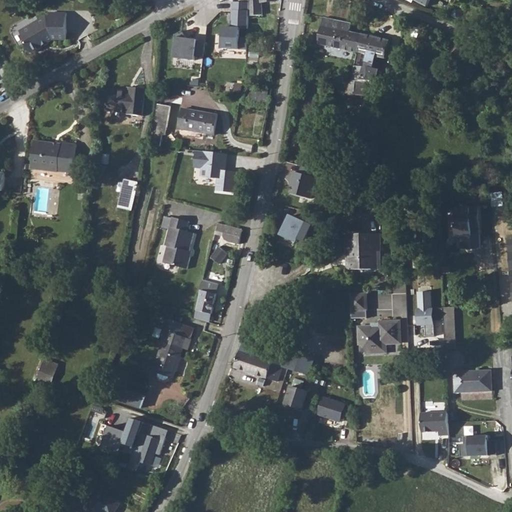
[(255,0),(255,1),(254,1),(253,17),(266,14),(265,2),(264,2),(277,0),(255,0)]
